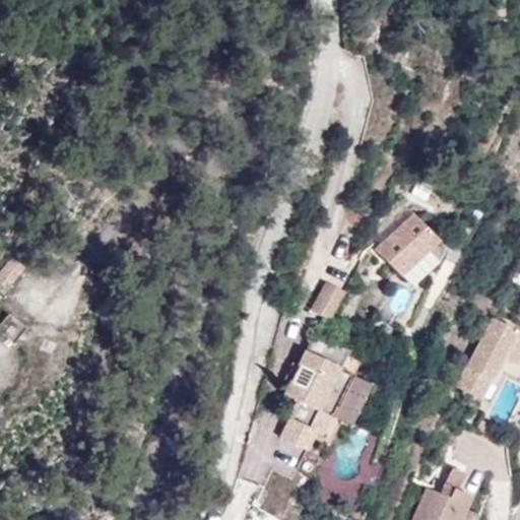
[(413,213),(376,248),(400,275),(438,240),(413,213)]
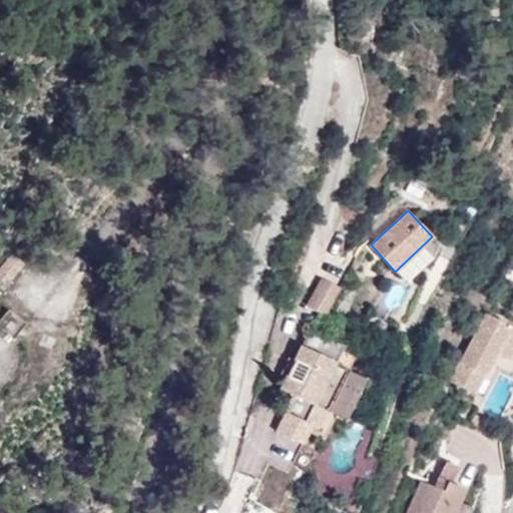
[(321,277),(307,304),(326,314),(341,288),(321,277)]
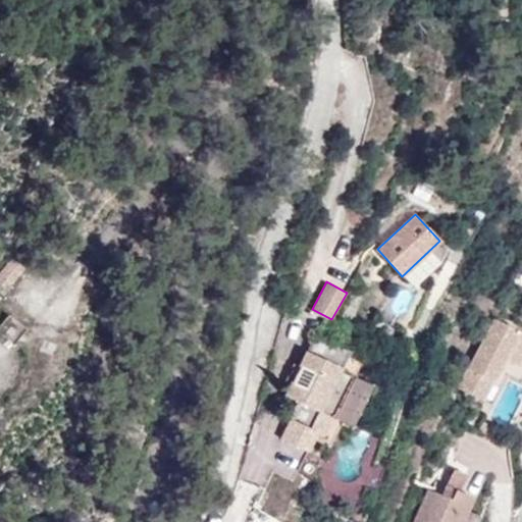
[(27,325),(4,316),(0,321),(0,378),(6,364),(8,352),(27,325)]
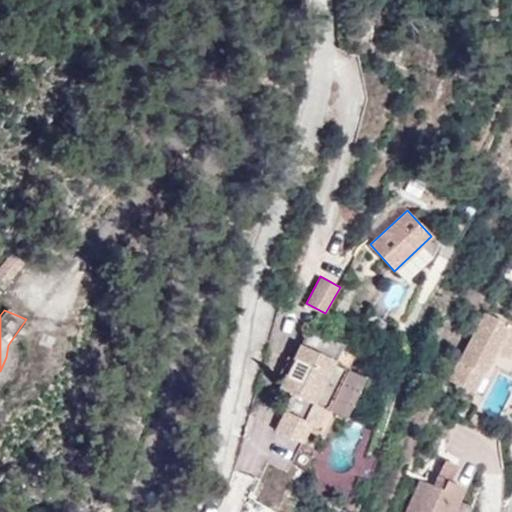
[(511,326),(484,312),(449,378),(475,392),(490,363),(511,374),(511,373),(511,326)]
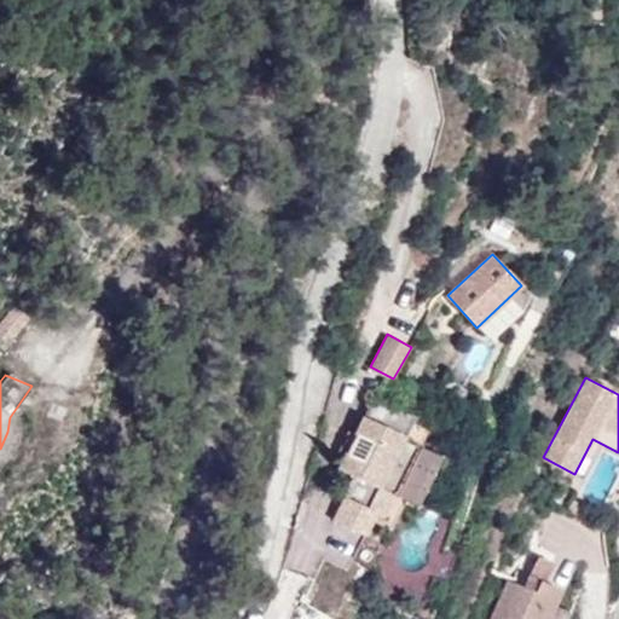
[(354,476),(333,519),(363,534),(365,534),(375,514),(382,518),(393,495),(417,505),(440,457),(420,446),(431,424),(374,397),(356,434),(350,432),(340,451),(346,453),(339,469),(354,476)]
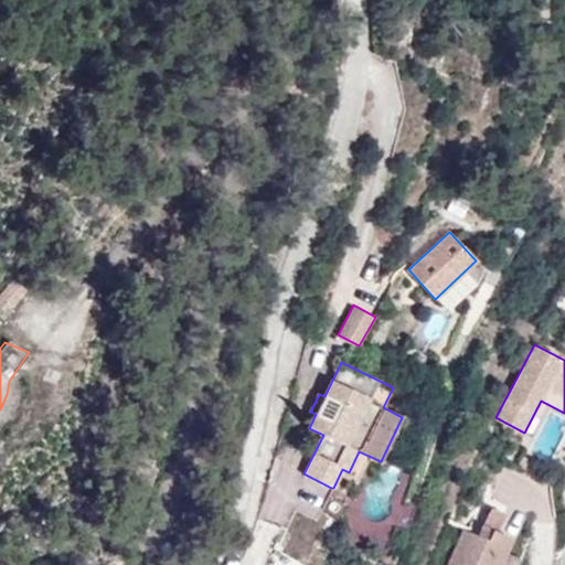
[(320,510),(331,488),(304,473),(294,496),(320,510)]
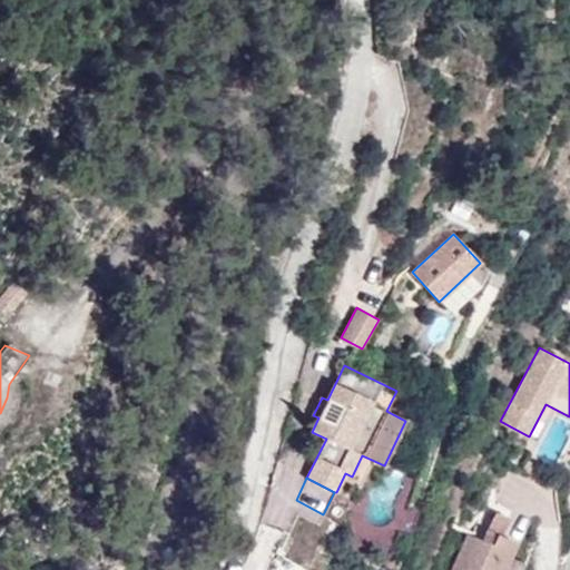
[(451,569),(504,569),(510,558),(517,543),(500,537),(508,518),(500,513),(488,543),(468,534),(451,569)]
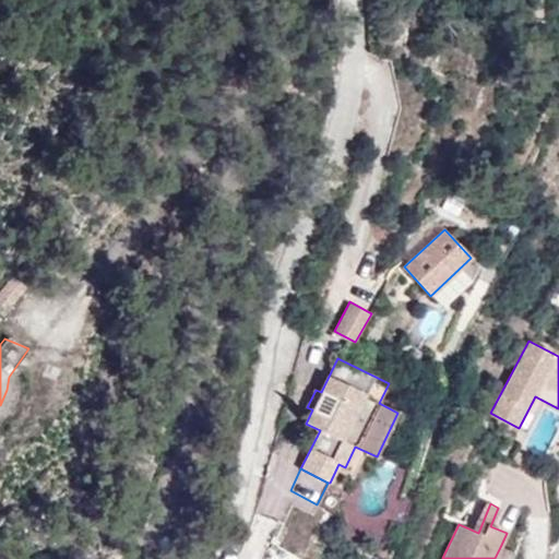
[(262,558),(297,558),(270,542),(262,558)]
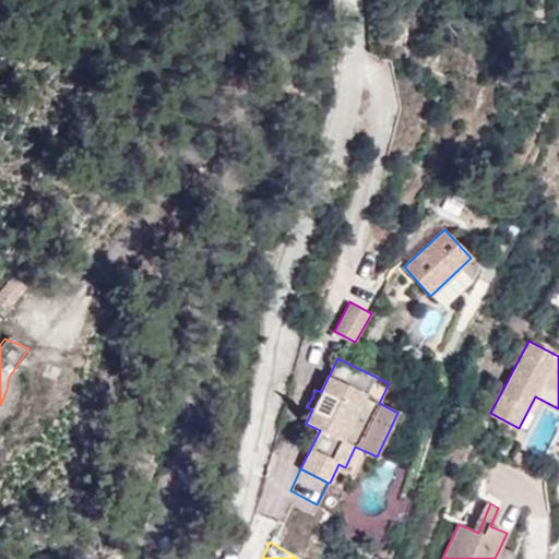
[(510,558),(513,552),(500,547),(495,558),(510,558)]
